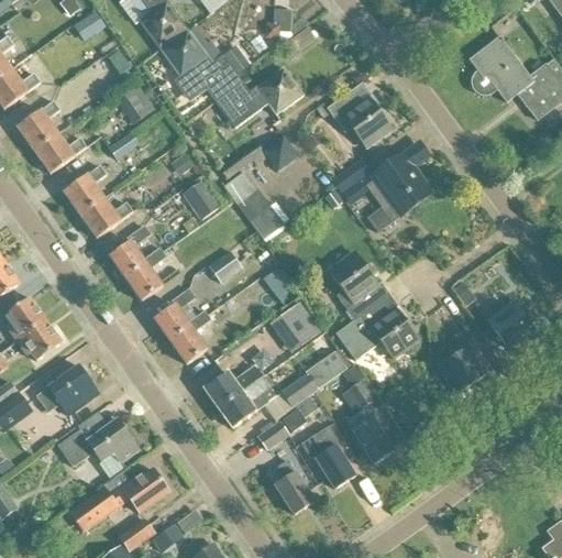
[(0,9),(11,2),(9,0),(0,0),(0,9)]
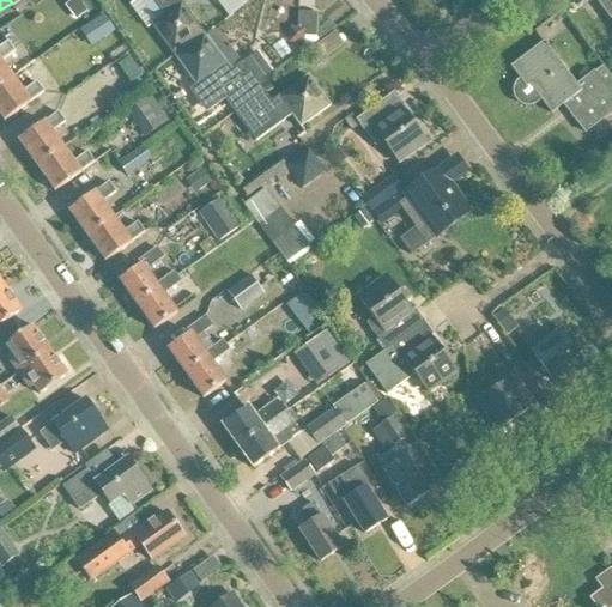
[(74,16),(86,7),(80,0),(66,0),(64,2),(74,16)]
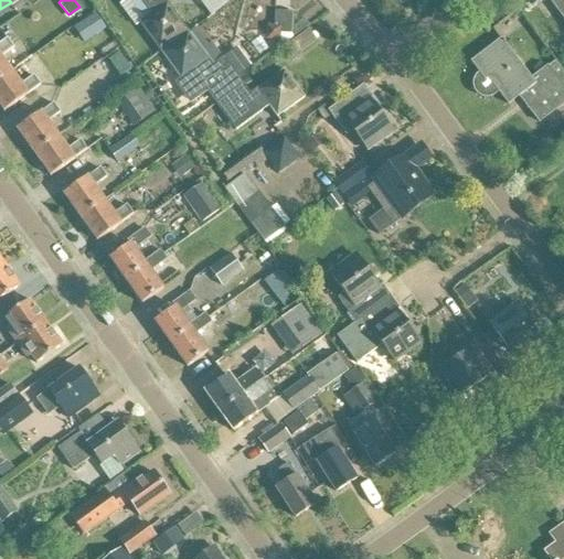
[(120,0),(137,21),(139,19),(160,49),(173,39),(173,38),(187,28),(167,0),(120,0)]
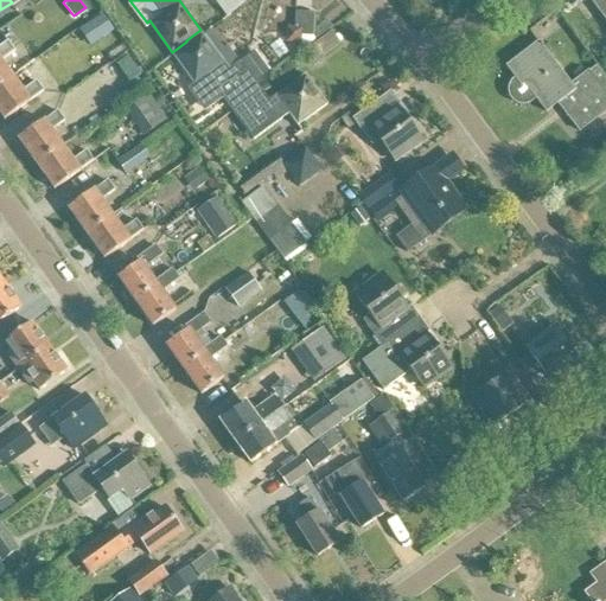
[(592,0),(605,19),(605,0),(592,0)]
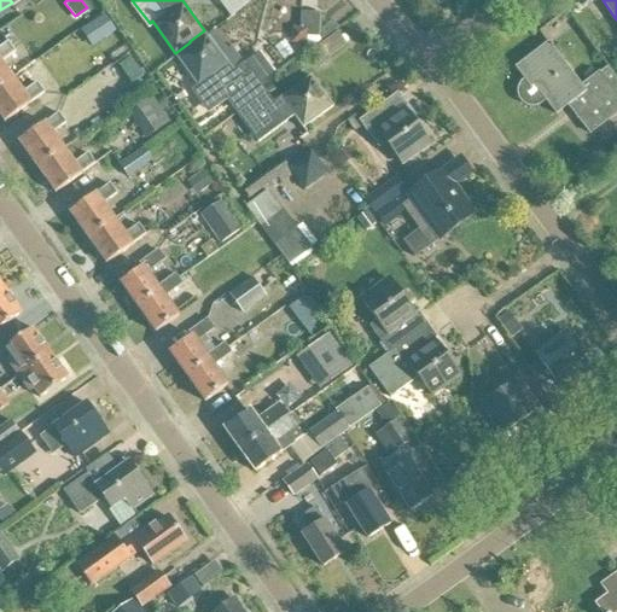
[(316,29),(318,7),(300,6),(300,28),(316,29)]
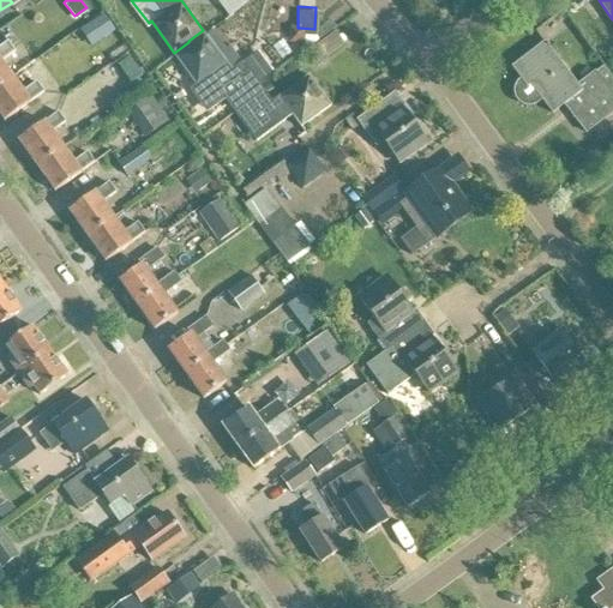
[(90,20),(101,36),(114,28),(102,11),(90,20)]
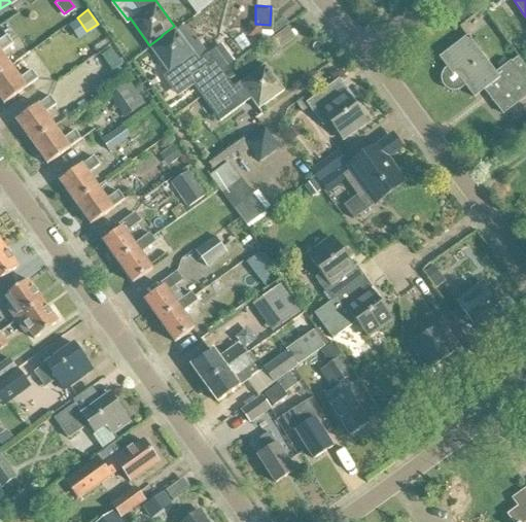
[(201,93),(225,75),(207,49),(197,58),(174,26),(162,35),(162,36),(149,45),(168,70),(162,75),(176,95),(193,82),(201,93)]
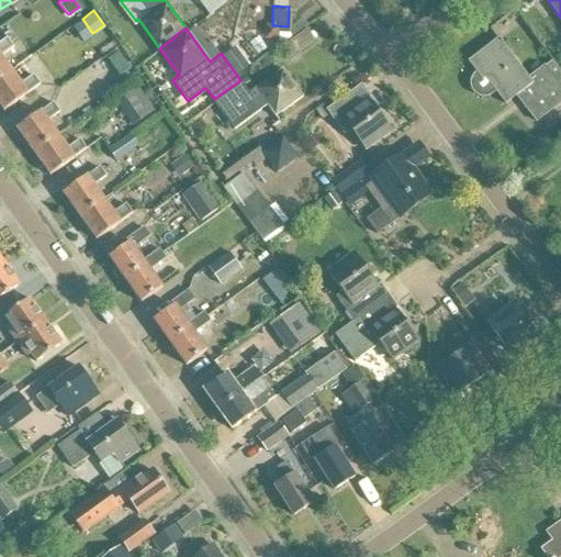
[(0,74),(11,67),(0,53),(12,44),(6,35),(0,39),(0,74)]
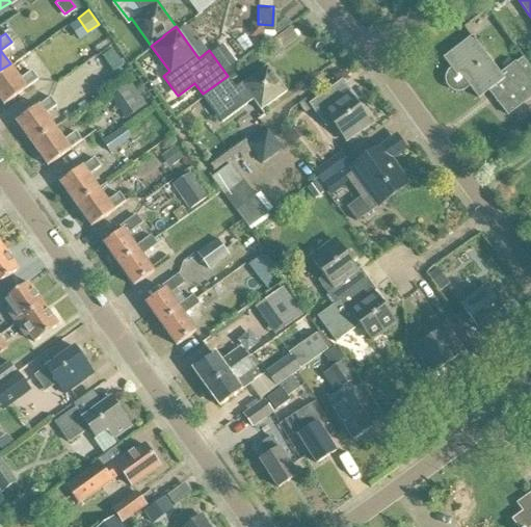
[(499,71),(471,33),(443,55),(451,64),(448,67),(447,69),(446,72),(445,75),(446,79),(448,83),(450,85),(454,87),(458,87),(462,87),(467,85),(469,83),(477,95),(487,86),(506,111),(530,93),(530,68),(522,55),(515,60),(514,59),(499,71)]
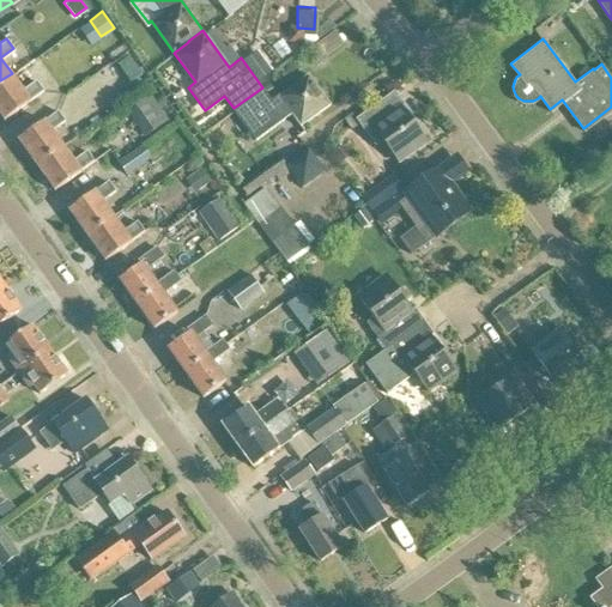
[(129,80),(140,72),(127,54),(116,62),(129,80)]
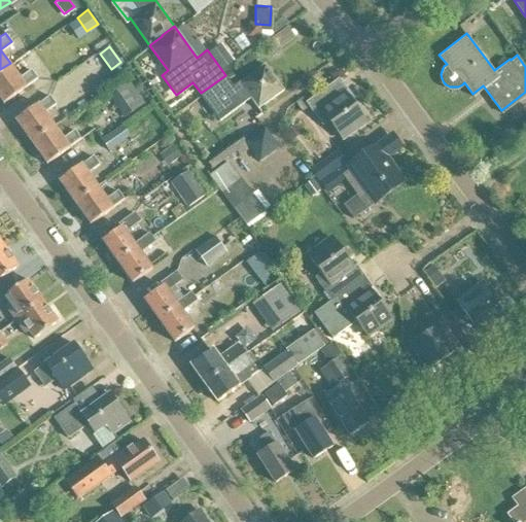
[(225,75),(201,93),(218,117),(249,95),(257,106),(283,88),(265,62),(233,84),(225,75)]
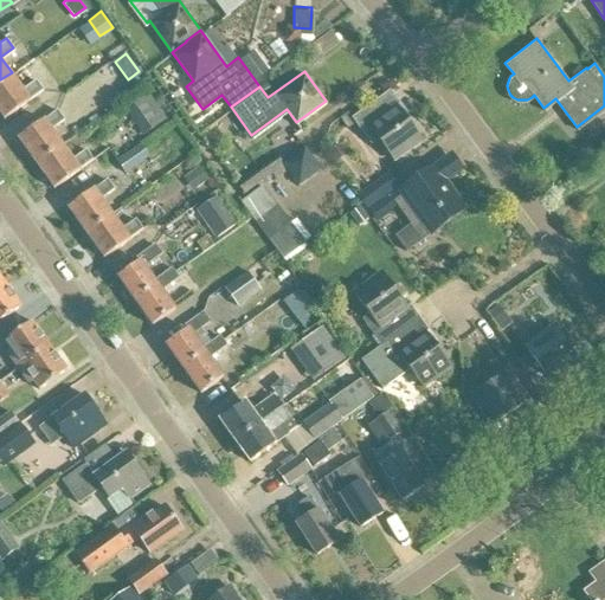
[(12,72),(0,79),(0,111),(4,116),(30,97),(43,88),(36,77),(23,86),(12,72)]
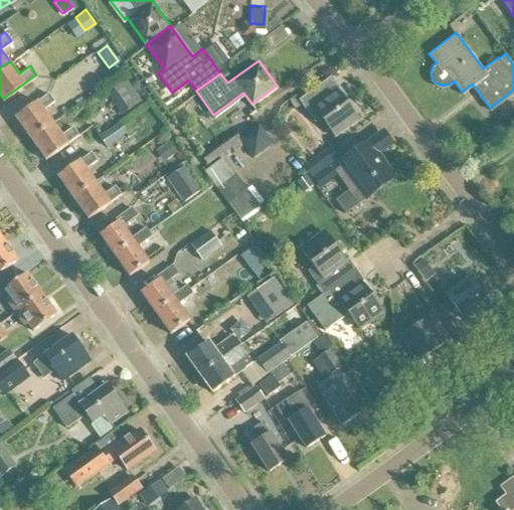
[(104,83),(120,110),(141,97),(125,70),(104,83)]
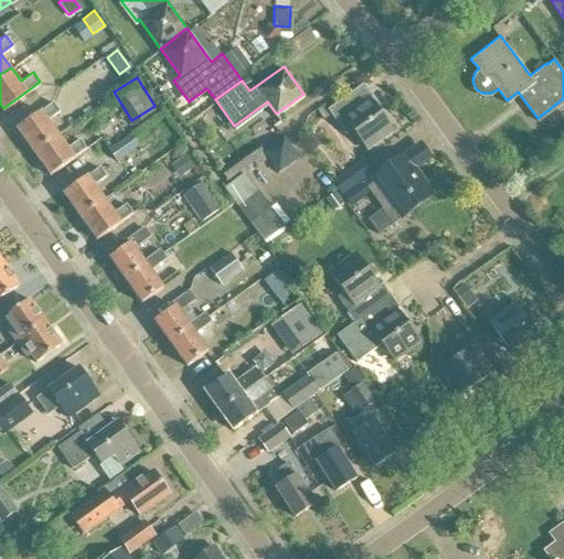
[(392,128),(368,96),(372,94),(362,81),(327,107),(344,131),(352,126),(368,147),(392,128)]
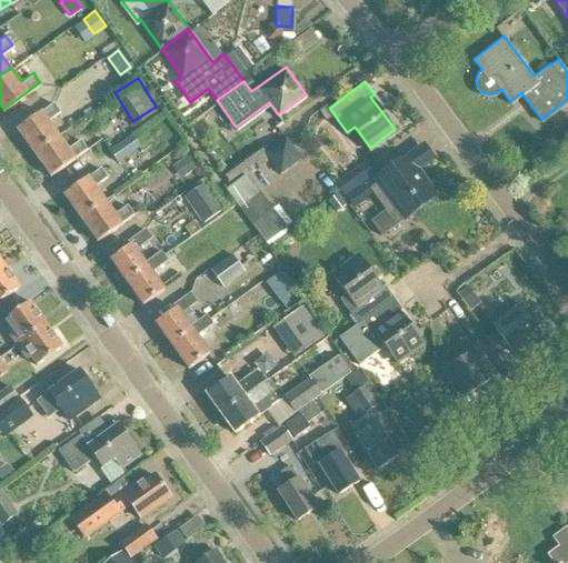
[(33,150),(58,132),(48,119),(60,110),(53,100),(41,109),(40,109),(16,127),(33,150)]
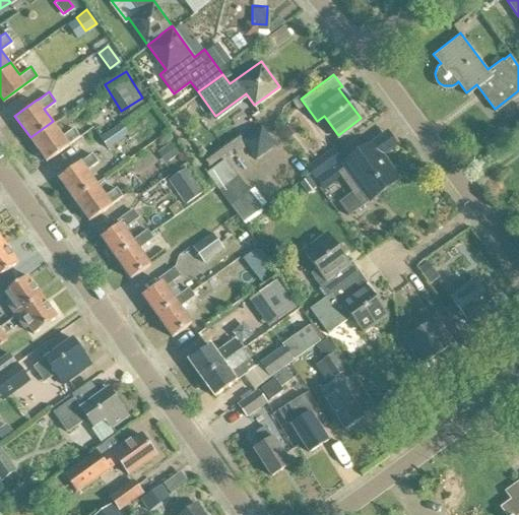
[(53,121),(30,137),(46,158),(68,142),(79,134),(73,126),(62,134),(53,121)]
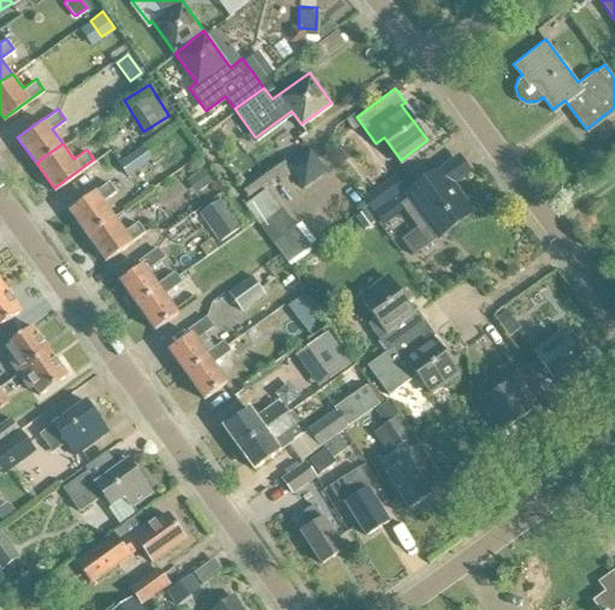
[(141,143),(126,154),(117,160),(125,173),(151,157),(141,143)]
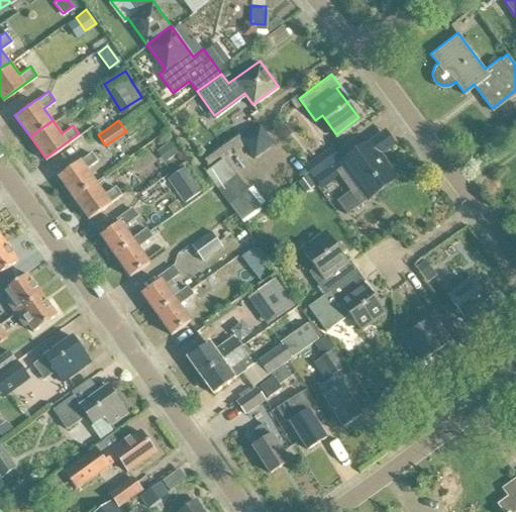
[(253,156),(272,142),(259,124),(241,137),(253,156)]
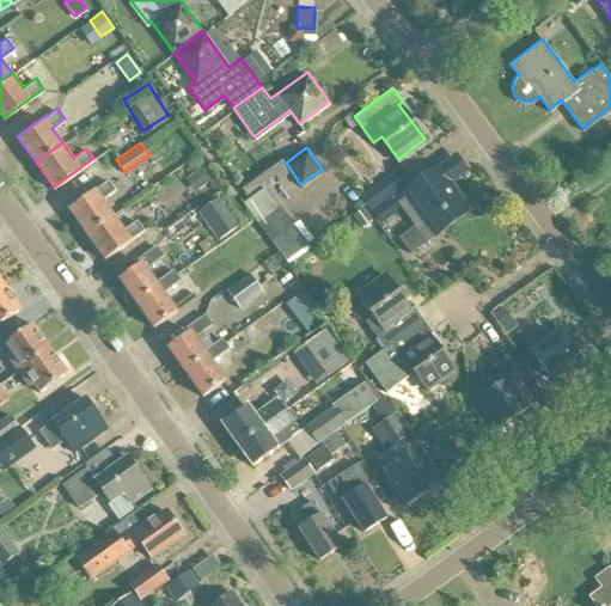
[(407,185),(395,169),(359,194),(378,222),(395,212),(393,209),(399,204),(416,226),(423,221),(433,233),(469,207),(450,181),(468,167),(454,151),(407,185)]
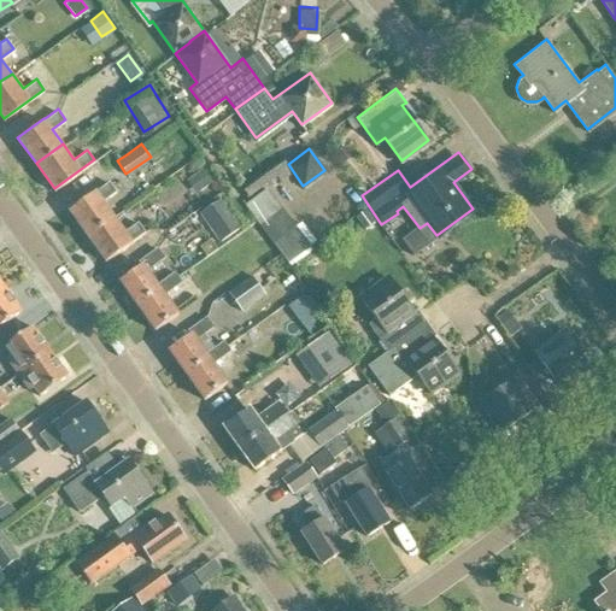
[(87,234),(113,215),(101,199),(116,189),(109,180),(95,189),(94,189),(68,209),(87,234)]
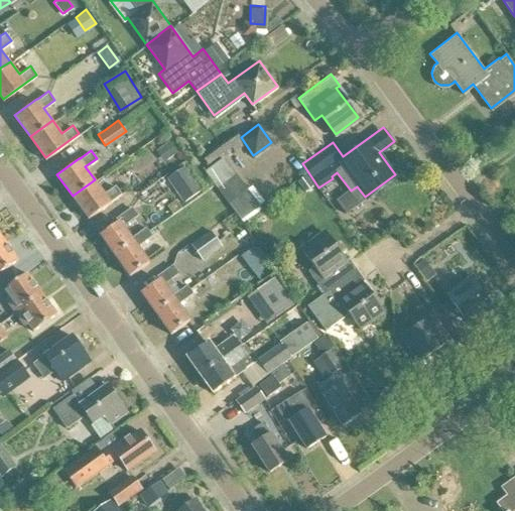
[(217,187),(235,173),(223,156),(205,170),(217,187)]
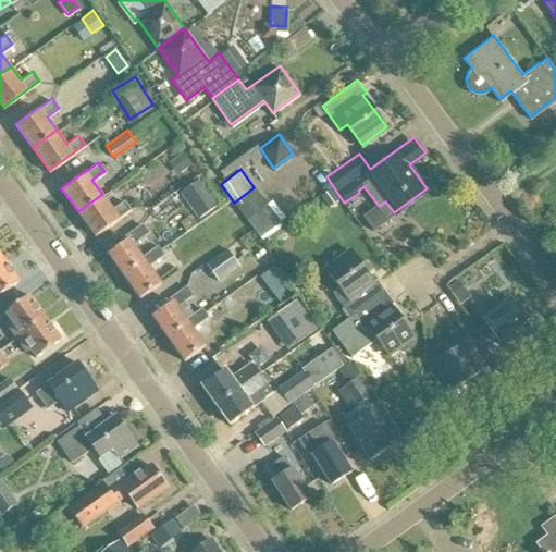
[(215,203),(198,178),(180,191),(197,216),(215,203)]
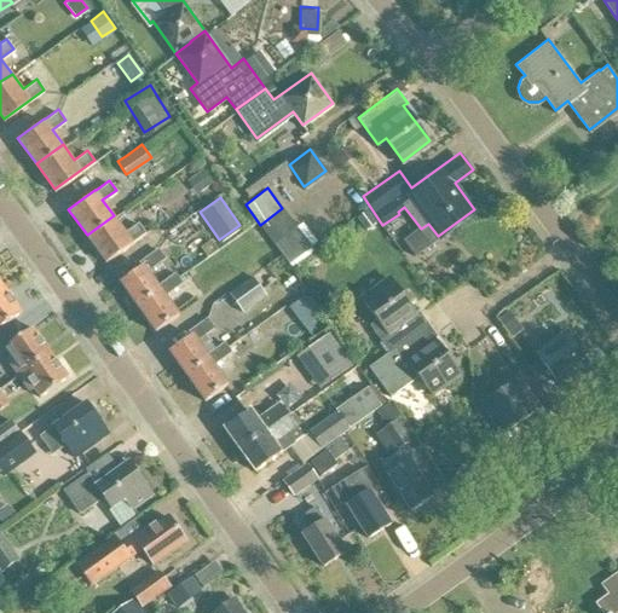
[(276,244),(298,229),(282,208),(260,225),(276,244)]
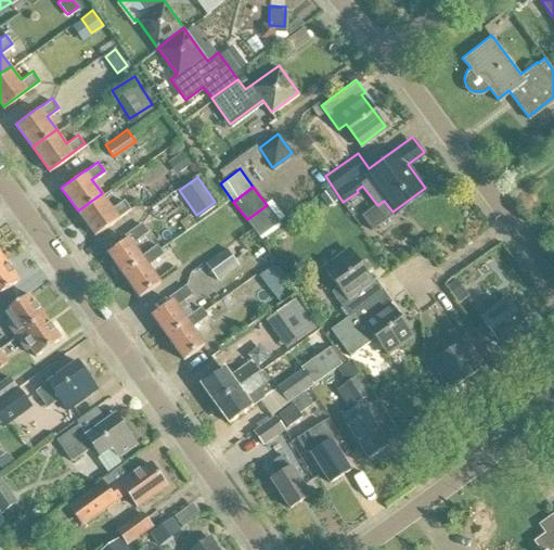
[(327,204),(336,197),(327,187),(319,193),(327,204)]
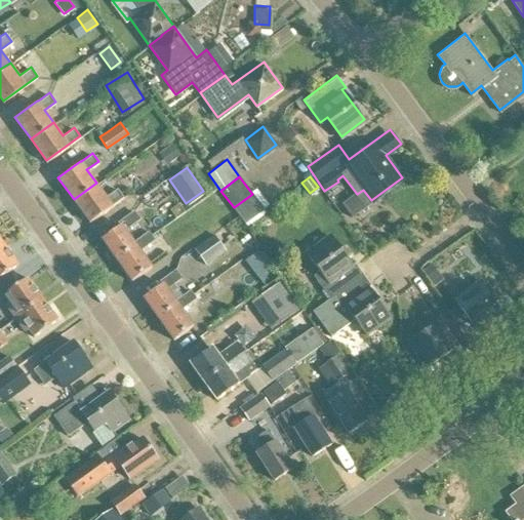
[(96,183),(74,199),(89,221),(112,204),(111,204),(123,196),(117,188),(106,196),(96,183)]
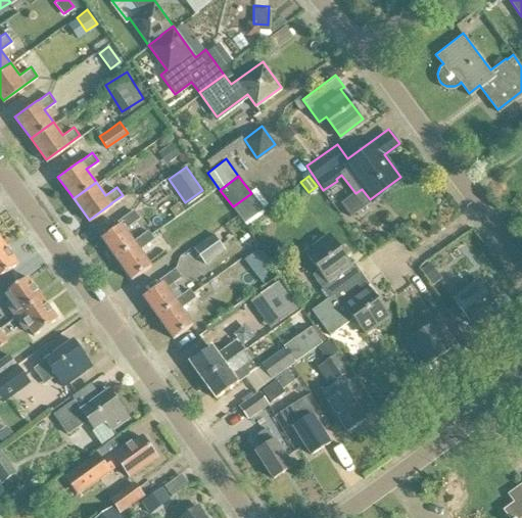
[(251,193),(233,206),(245,224),(264,210),(251,193)]
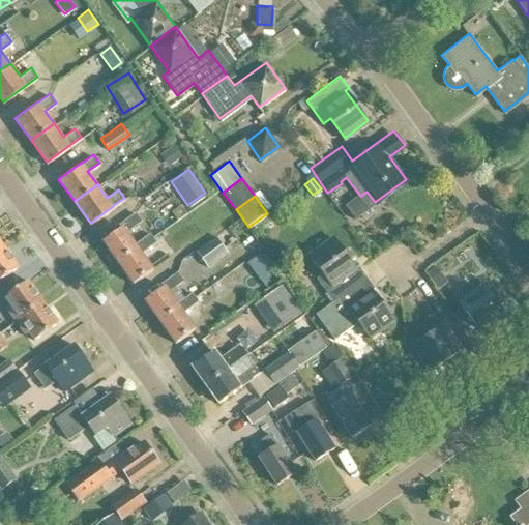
[(137,246),(135,242),(125,230),(140,220),(135,211),(119,223),(121,226),(103,239),(117,261),(137,246)]
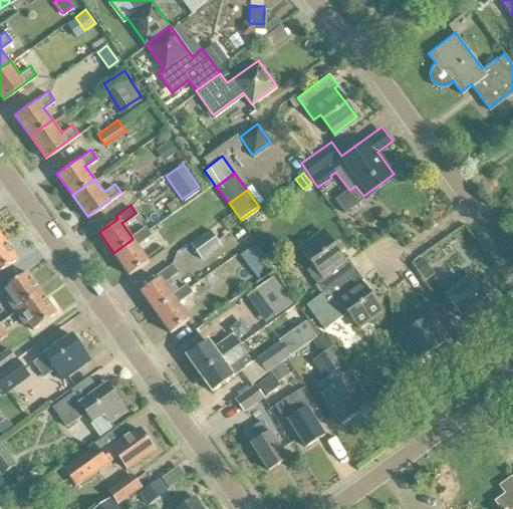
[(133,239),(113,253),(129,273),(148,259),(136,243),(150,232),(145,225),(131,235),(133,239)]
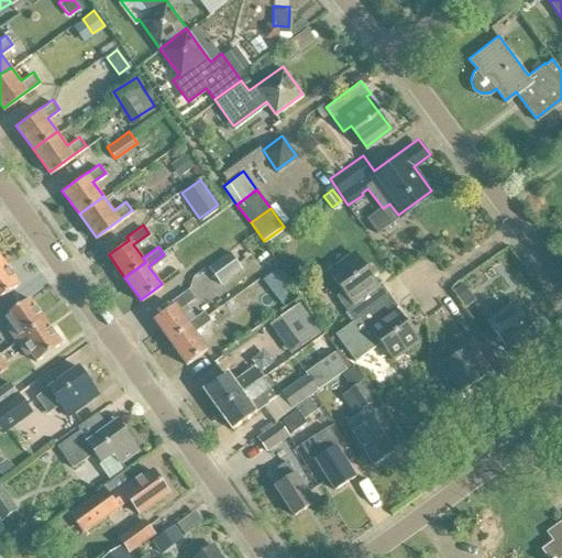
[(241,267),(229,250),(208,265),(220,283),(241,267)]
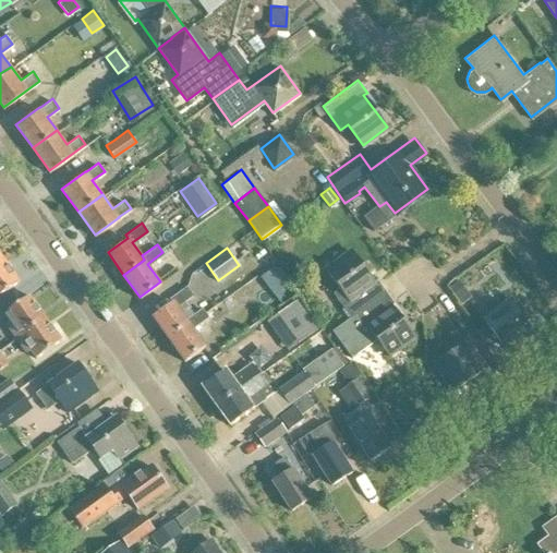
[(350,315),(385,289),(376,278),(373,280),(350,248),(325,266),(340,286),(333,291),(350,315)]
